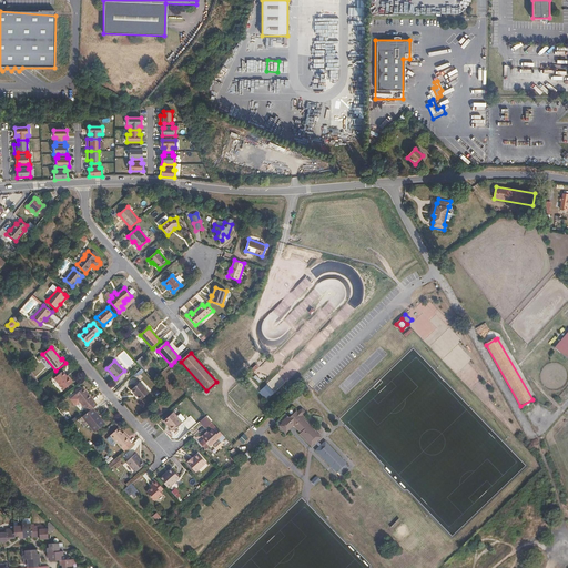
[(292,364),(295,366),(293,368),(297,373),(302,366),(295,361),(292,364)]
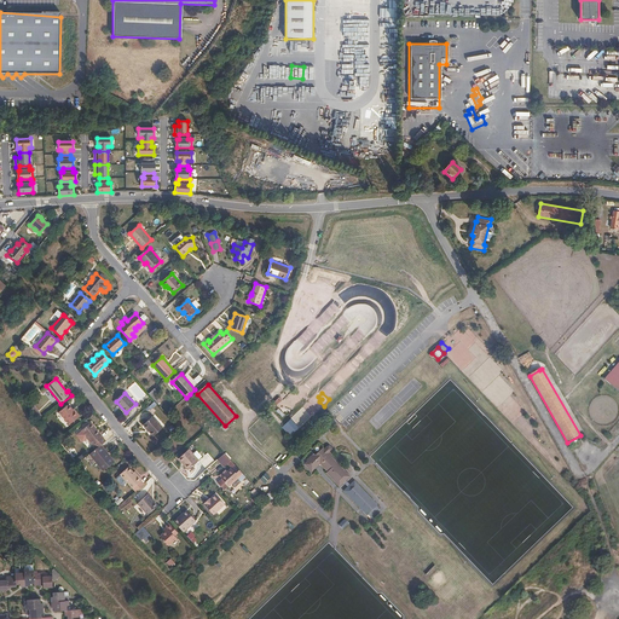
[(148,411),(156,405),(154,401),(145,409),(148,411)]
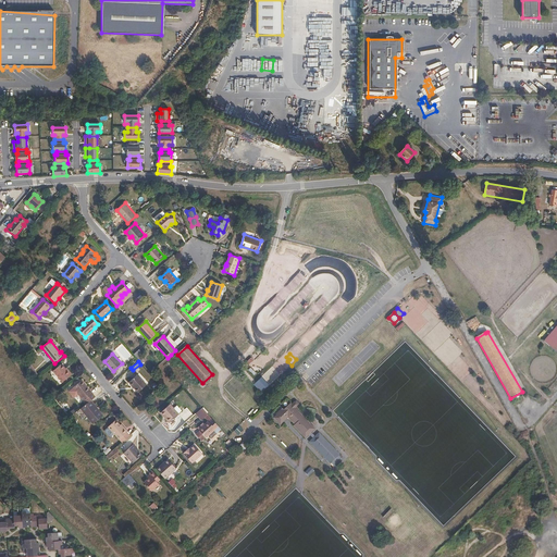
[(66,370),(65,369),(62,364),(53,371),(62,382),(72,374),(67,369),(66,370)]
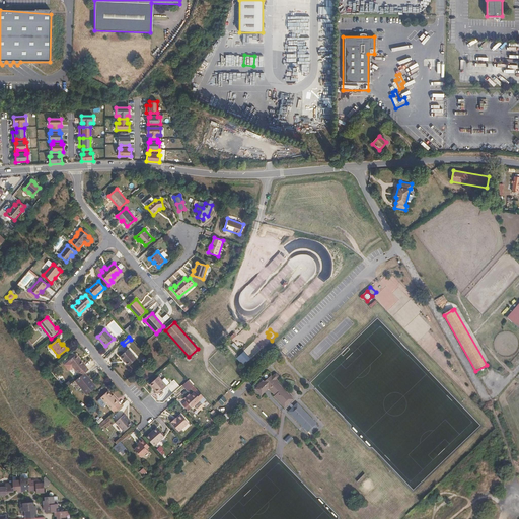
[(35,350),(28,341),(25,344),(32,353),(35,350)]
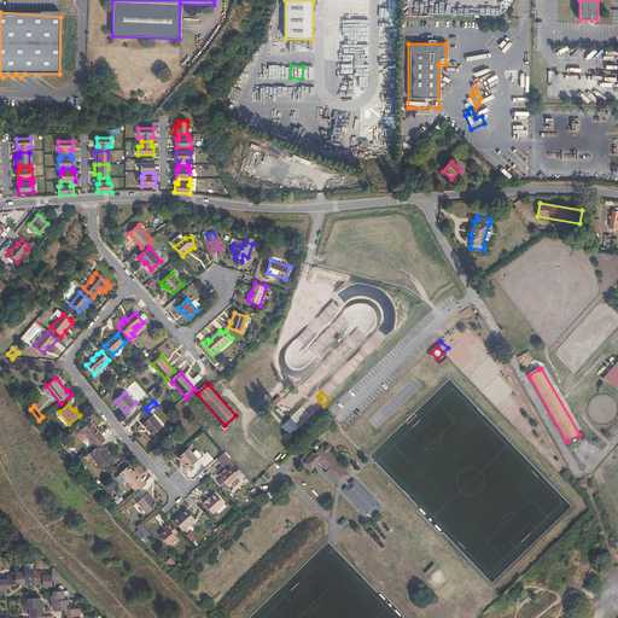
[(279,426),(289,437),(312,417),(302,406),(279,426)]
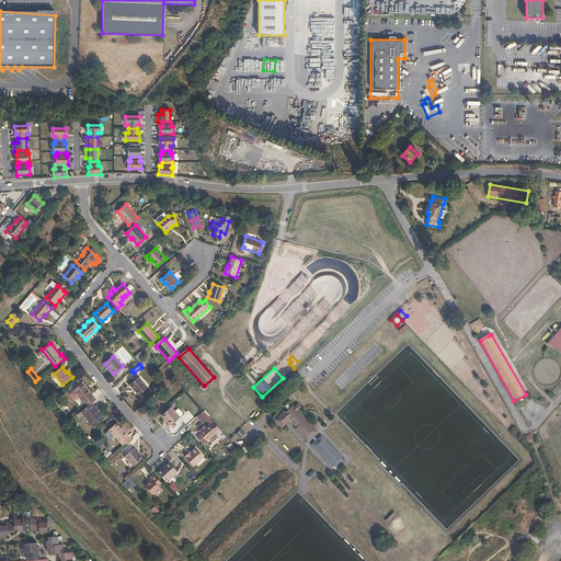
[(127,384),(134,380),(130,374),(124,377),(127,384)]
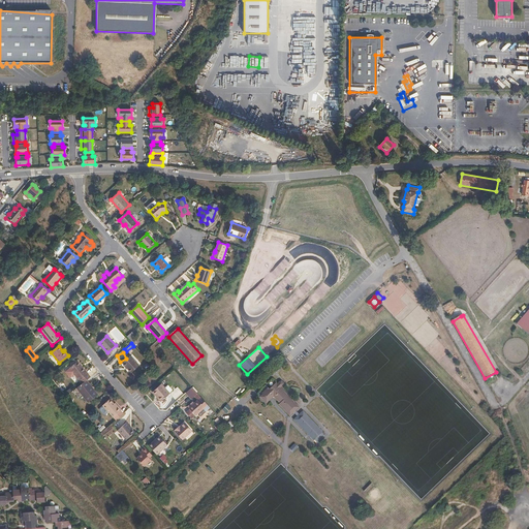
[(131,355),(122,363),(131,373),(139,366),(131,355)]
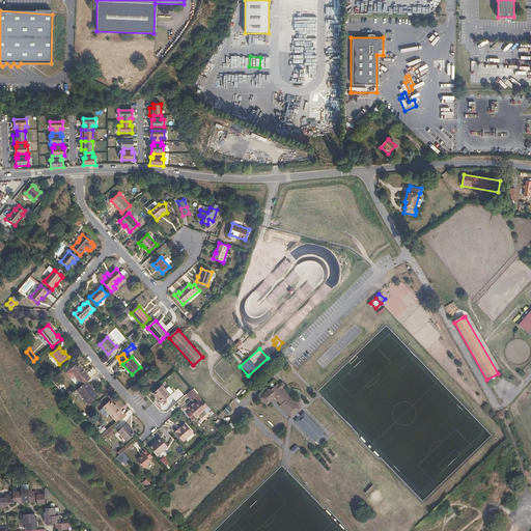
[(83,385),(87,381),(90,379),(85,373),(86,372),(83,368),(82,369),(78,363),(70,369),(80,383),(81,382),(83,385)]
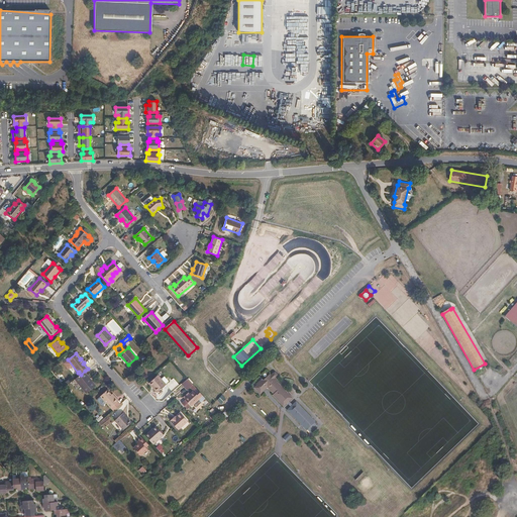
[(81,375),(75,379),(87,394),(97,386),(85,371),(81,375)]
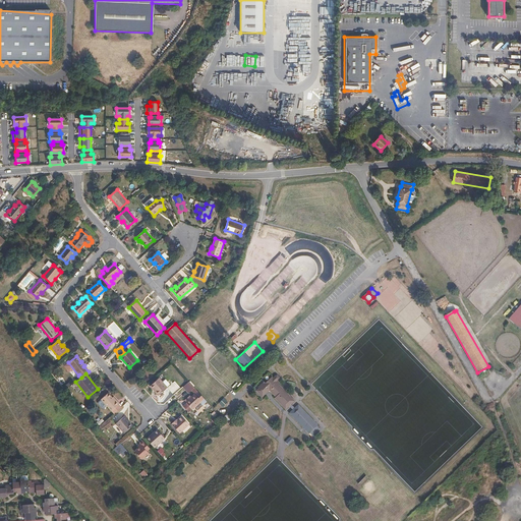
[(258,388),(255,391),(262,397),(270,390),(276,397),(275,398),(286,409),(289,406),(292,404),(295,401),(277,382),(279,379),(279,377),(278,374),(276,375),(273,378),(272,377),(266,383),(265,381),(258,387),(258,388)]
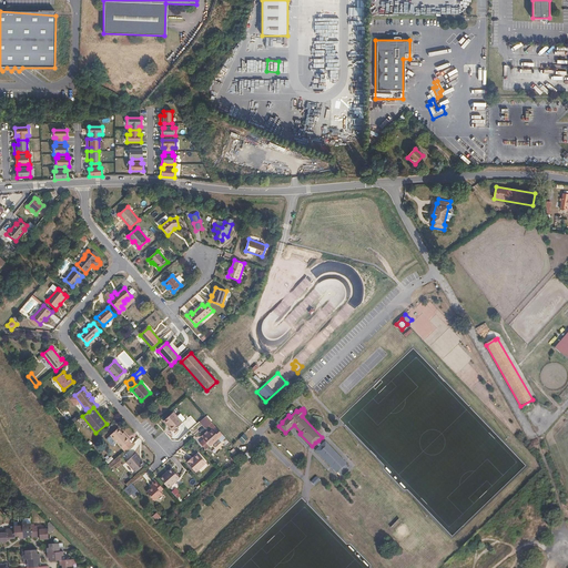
[(164,421),(166,424),(169,423),(174,429),(183,422),(182,421),(178,416),(173,412),(164,421)]
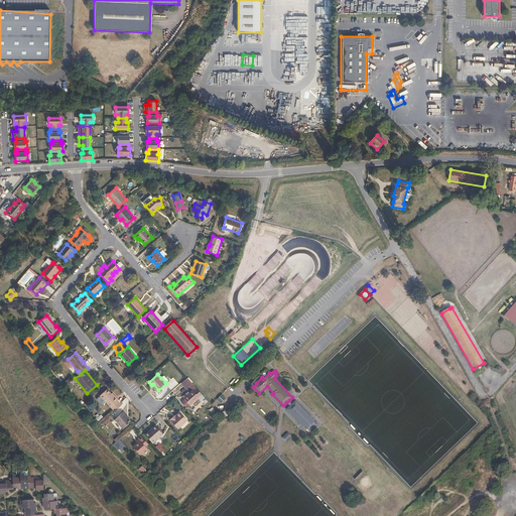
[(192,407),(205,397),(197,388),(194,390),(192,389),(183,397),(192,407)]
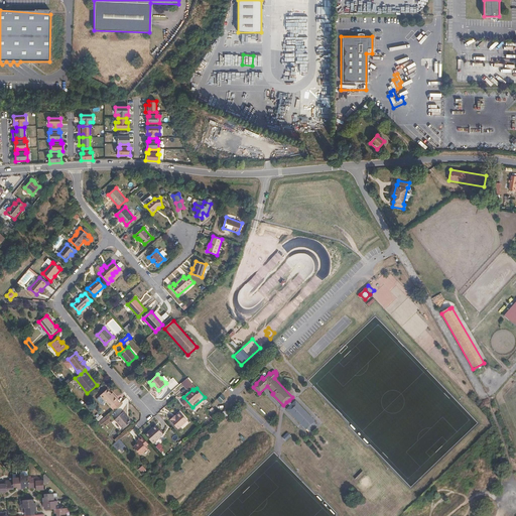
[(116,397),(112,393),(108,389),(101,395),(113,409),(121,403),(118,400),(119,399),(117,396),(116,397)]
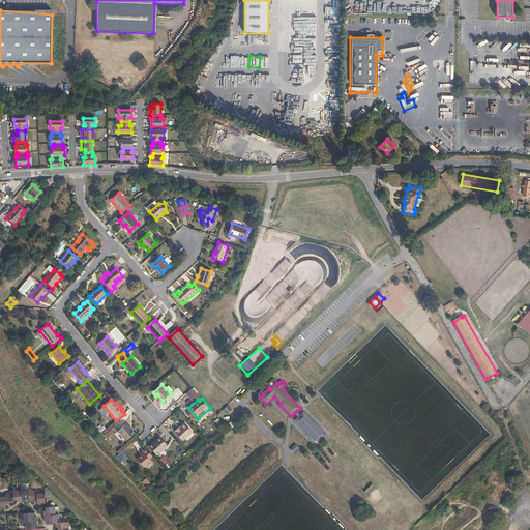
[(227,405),(222,410),(227,414),(231,409),(227,405)]
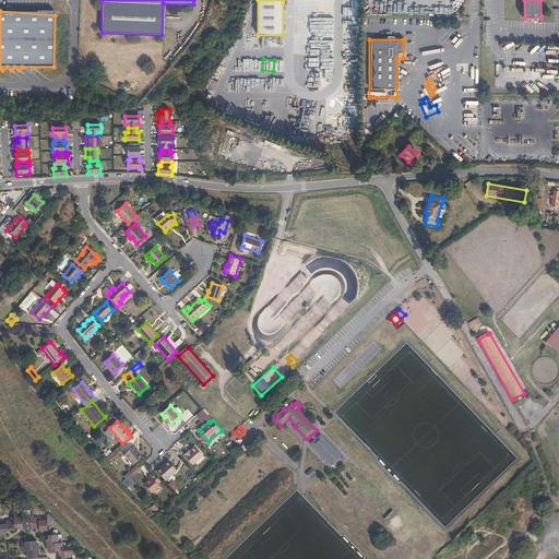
[(342,456),(320,435),(317,437),(313,440),(310,443),(332,466),(342,456)]
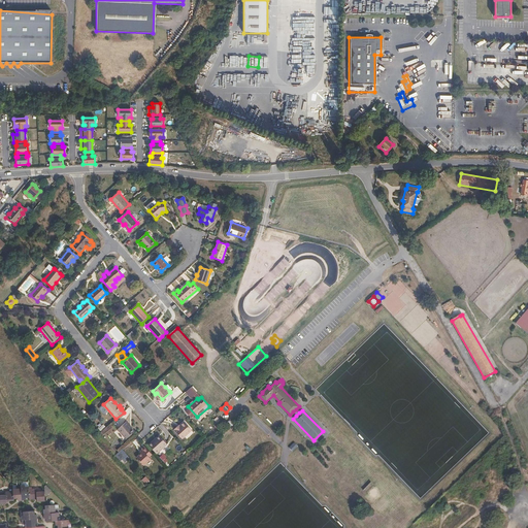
[(113,425),(117,428),(126,420),(123,417),(113,425)]
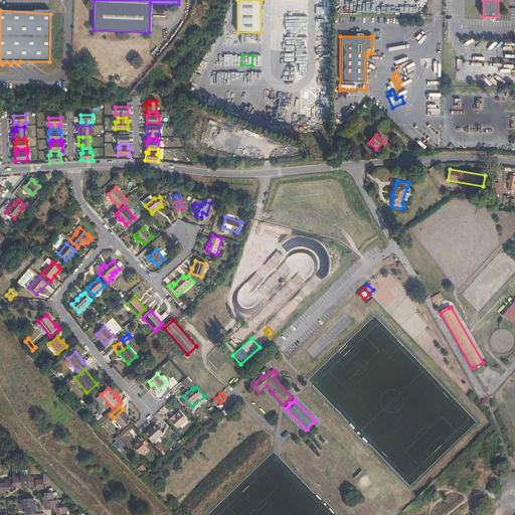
[(124,410),(114,418),(122,427),(131,420),(125,414),(126,413),(124,410)]
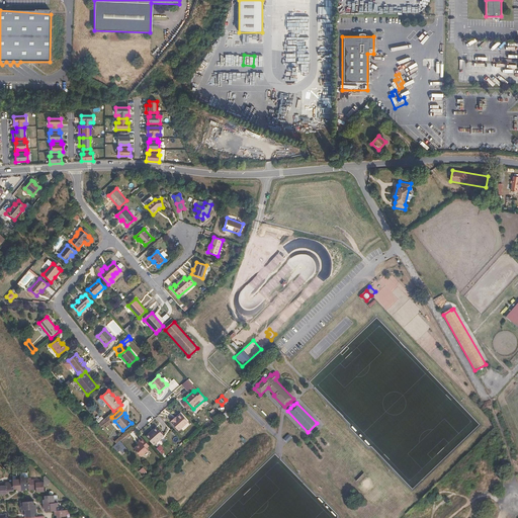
[(175,418),(174,417),(171,420),(171,421),(170,422),(178,430),(187,422),(180,413),(176,417),(175,418)]
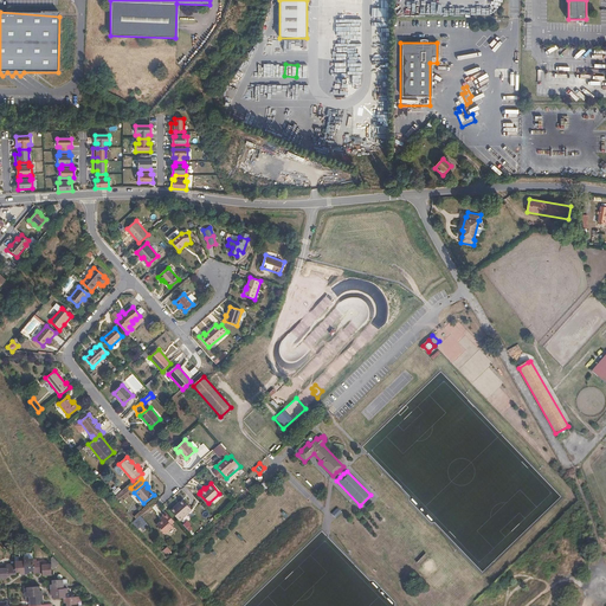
[(171,510),(180,521),(192,510),(184,501),(178,507),(176,505),(171,510)]
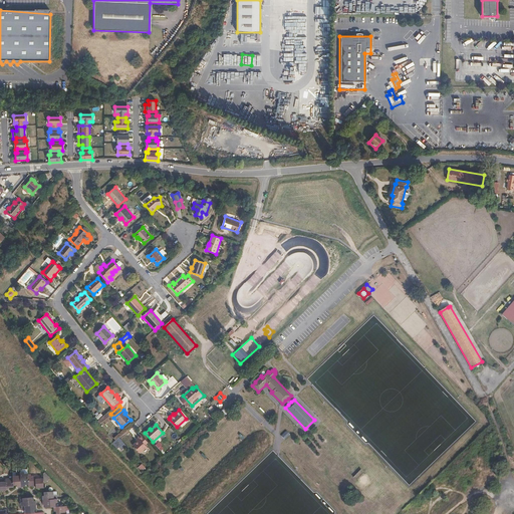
[(140,440),(137,442),(133,446),(140,454),(147,447),(145,445),(148,443),(141,435),(138,438),(139,438),(140,440)]
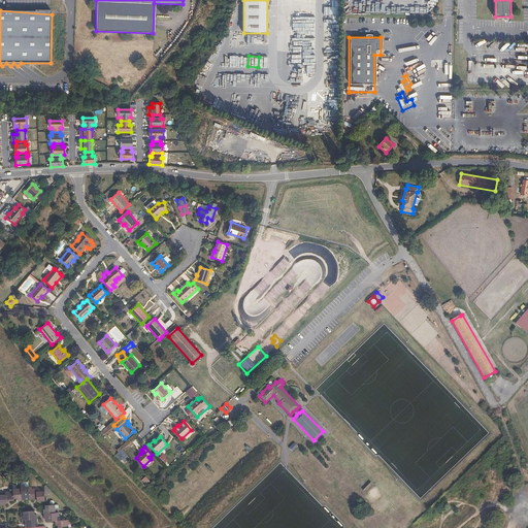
[(125,462),(129,458),(121,450),(113,456),(119,462),(122,459),(125,462)]
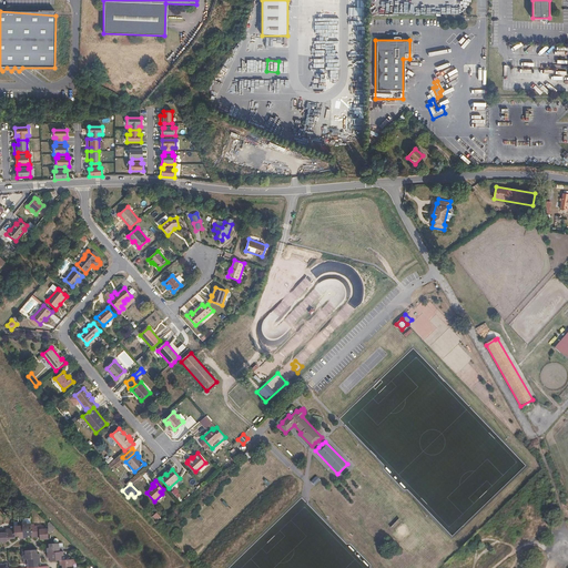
[(175,498),(180,495),(175,488),(171,490),(175,498)]
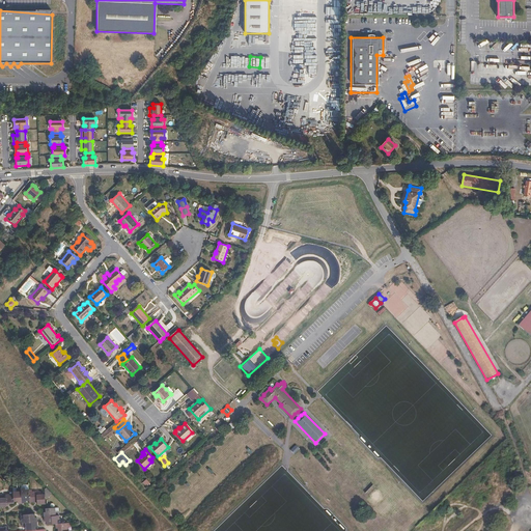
[(22,501),(22,503),(26,503),(26,501),(29,500),(29,492),(28,490),(25,490),(25,487),(21,487),(21,491),(22,501)]
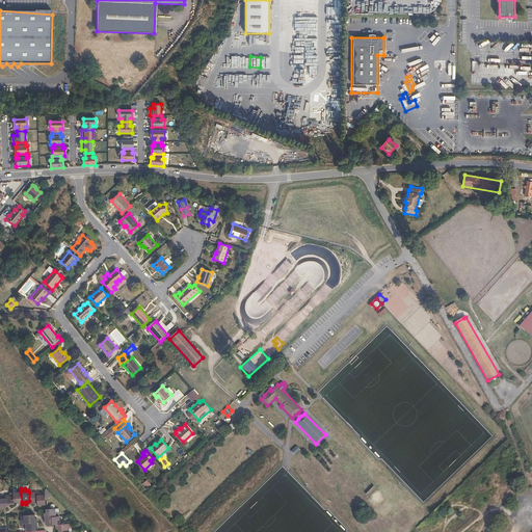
[(14,495),(14,502),(18,502),(22,502),(21,491),(17,493),(14,493),(14,495)]
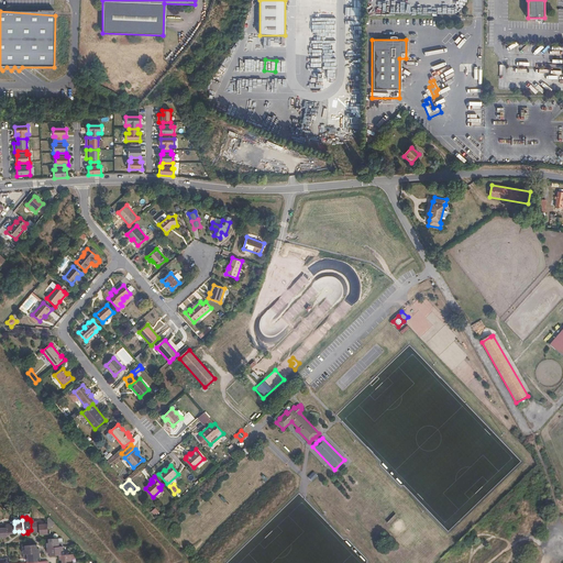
[(31,521),(31,530),(31,532),(40,532),(40,534),(47,534),(47,523),(39,525),(39,521),(31,521)]
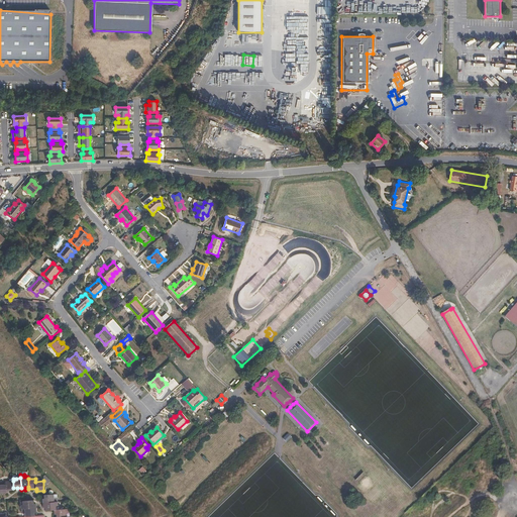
[(13,491),(13,488),(13,481),(6,481),(6,485),(0,485),(0,494),(6,494),(6,491),(13,491)]
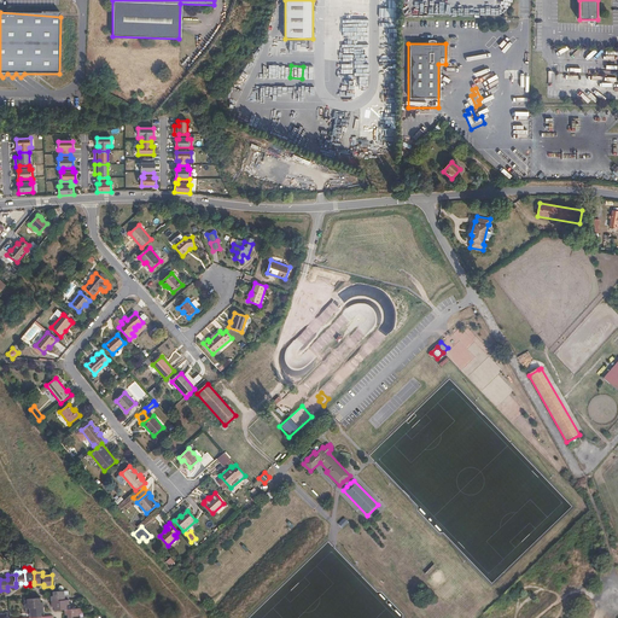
[(53,592),(53,596),(53,601),(65,600),(69,600),(69,595),(64,595),(64,592),(53,592)]
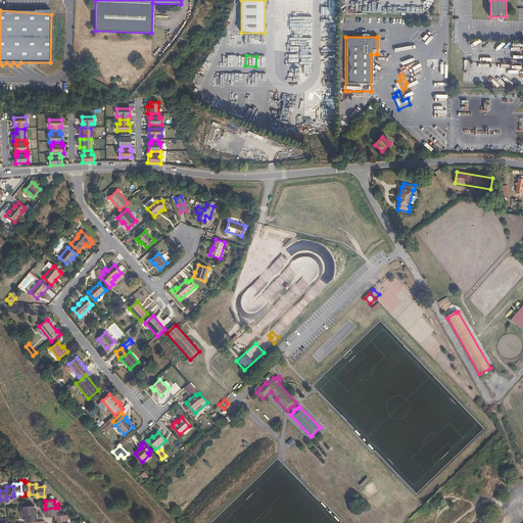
[(21,511),(21,515),(35,514),(37,514),(36,510),(35,510),(34,506),(24,507),(24,511),(21,511)]
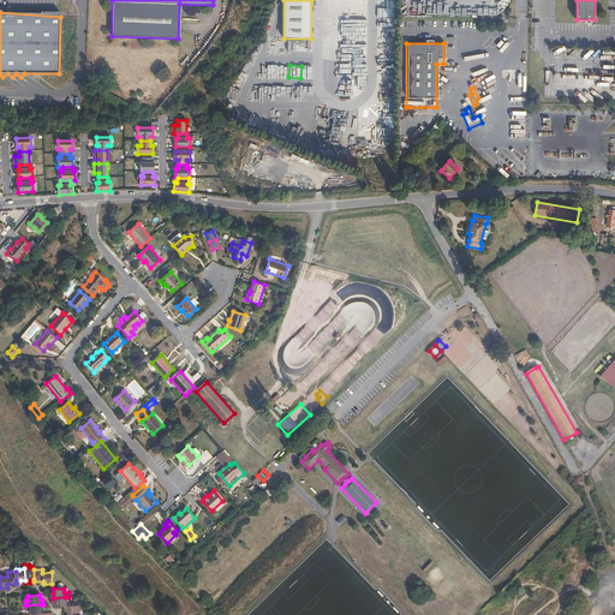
[(53,598),(51,598),(51,603),(54,603),(54,607),(64,607),(66,607),(67,607),(66,602),(70,602),(69,597),(65,597),(53,598)]
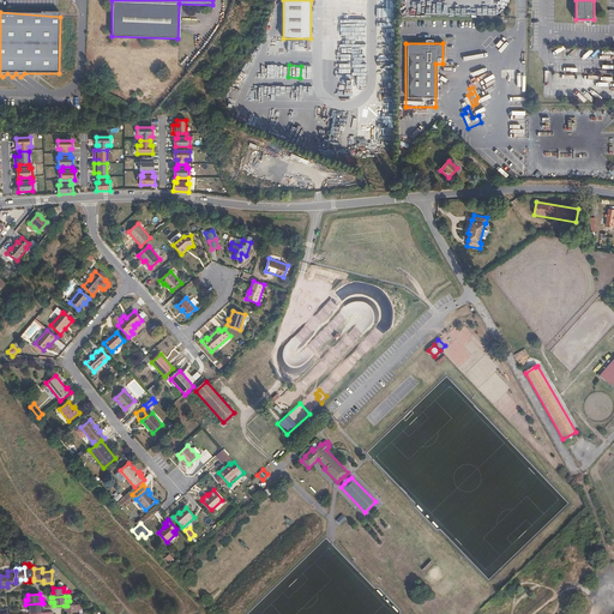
[(23,613),(52,613),(53,612),(41,613),(41,608),(41,603),(25,605),(25,609),(30,609),(30,613),(23,613)]
